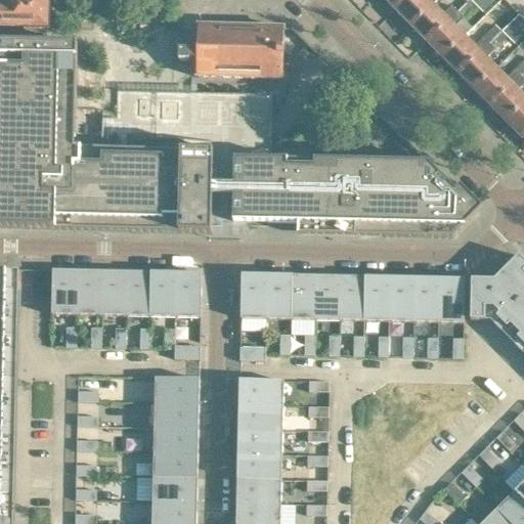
[(2,0),(2,5),(0,5),(0,9),(0,29),(47,30),(49,30),(49,0),(2,0)]
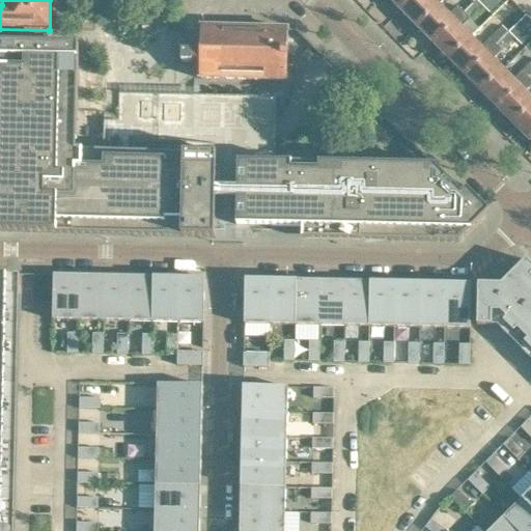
[(389,0),(400,10),(411,0),(389,0)]
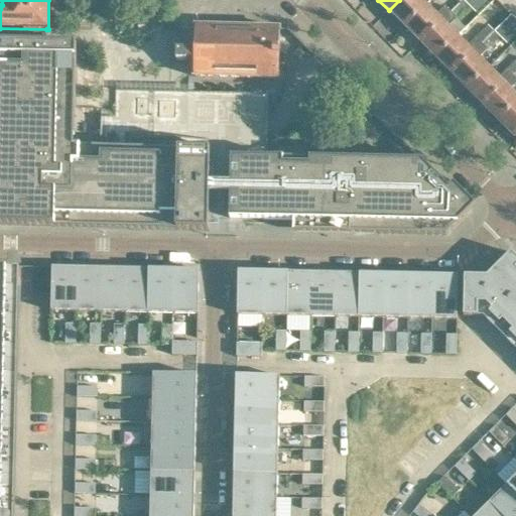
[(399,0),(389,10),(405,26),(425,6),(419,0),(399,0)]
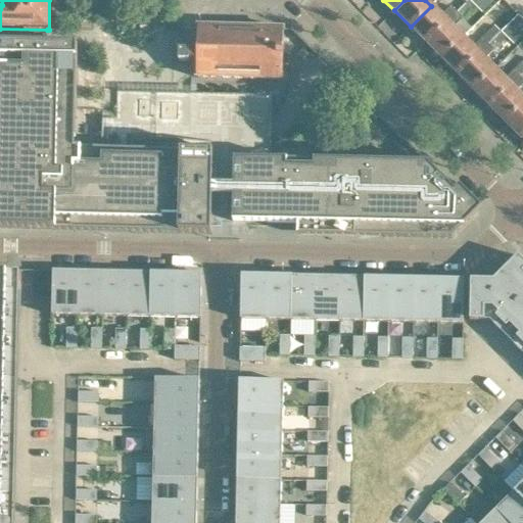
[(481,13),(494,0),(469,0),(467,3),(457,12),(426,43),(442,58),(463,38),(471,30),(462,20),(475,7),(481,13)]
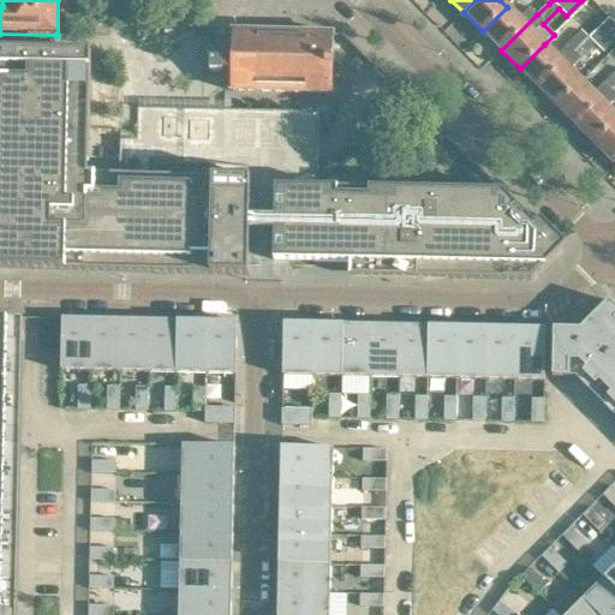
[(483,31),(501,51),(537,15),(530,7),(518,18),(507,7),(483,31)]
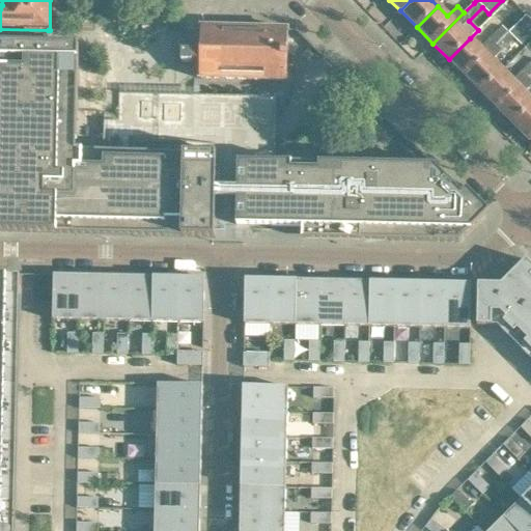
[(530,21),(526,16),(508,33),(465,76),(481,92),(502,72),(493,61),(514,39),(521,47),(530,35),(530,21)]
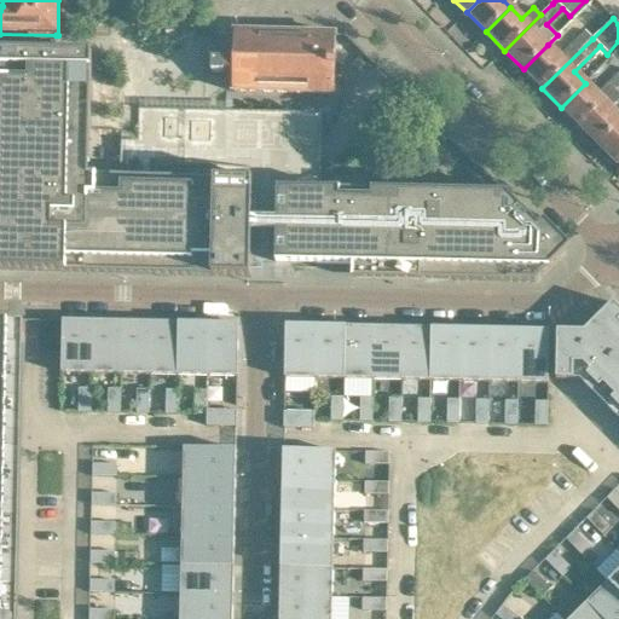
[(548,45),(524,69),(542,88),(593,39),(585,32),(560,57),(548,45)]
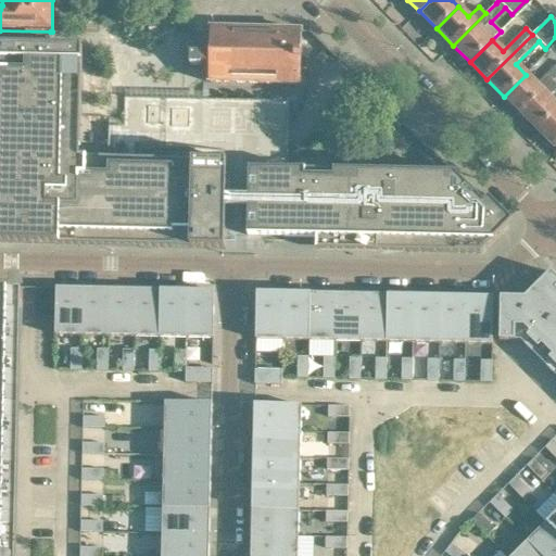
[(210,83),(300,85),(301,42),(301,30),(289,30),(238,29),(211,29),(211,32),(211,37),(210,55),(202,55),(202,54),(190,54),(190,65),(201,66),(201,65),(210,65),(210,83)]
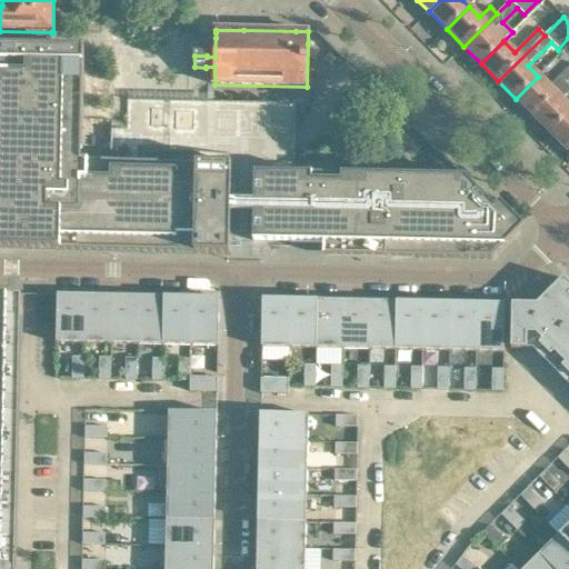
[(111,162),(82,161),(83,119),(85,50),(52,49),(13,49),(0,48),(0,249),(109,252),(230,255),(230,227),(231,212),(231,165),(230,165),(231,153),(143,151),(143,163),(127,162),(111,162)]
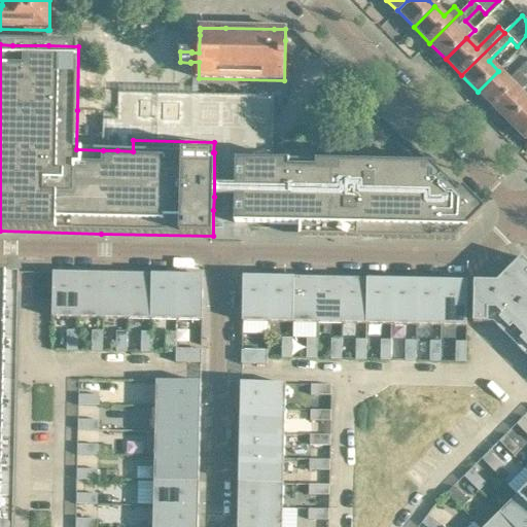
[(478,92),(493,107),(526,74),(526,62),(508,80),(498,71),(478,92)]
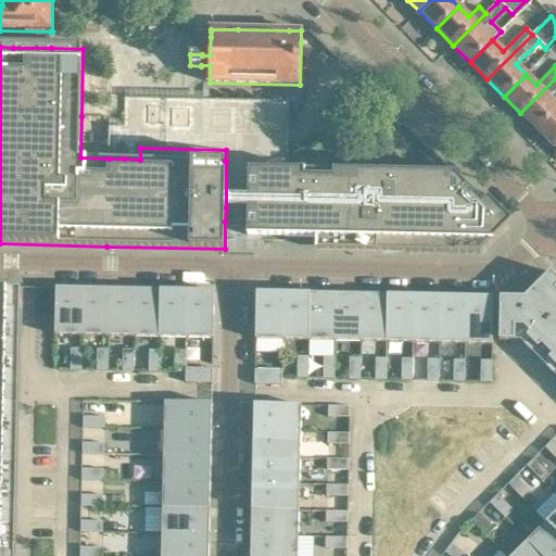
[(555,78),(520,113),(538,130),(555,112),(555,104),(550,98),(555,91),(555,78)]
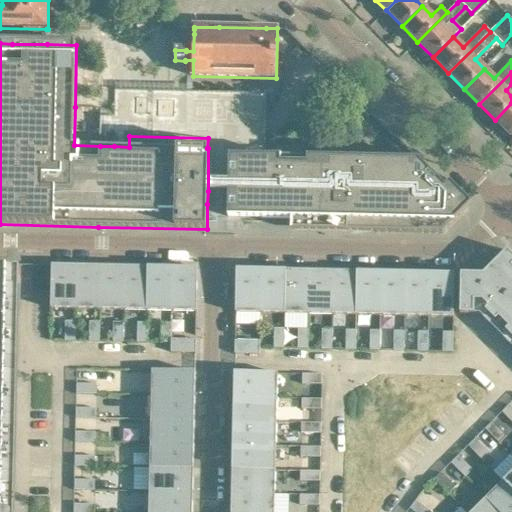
[(511,103),(495,120),(510,136),(511,134),(511,103)]
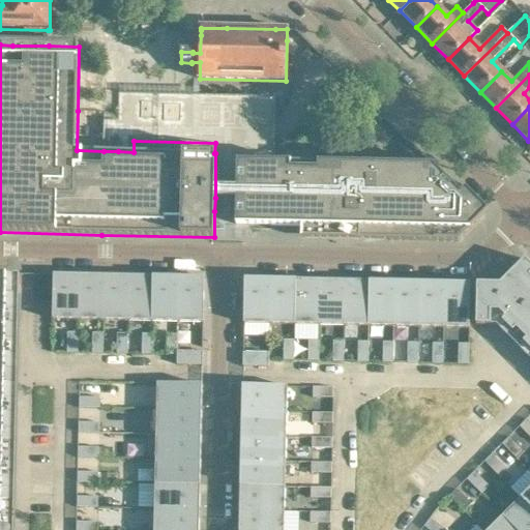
[(241,225),(301,227),(301,239),(334,239),(344,239),(376,240),(390,240),(459,242),(483,217),(432,165),(423,165),(415,165),(401,165),(393,165),(379,164),(318,163),(311,163),(273,162),(247,162),(237,162),(237,170),(237,199),(236,211),(236,225),(241,225)]
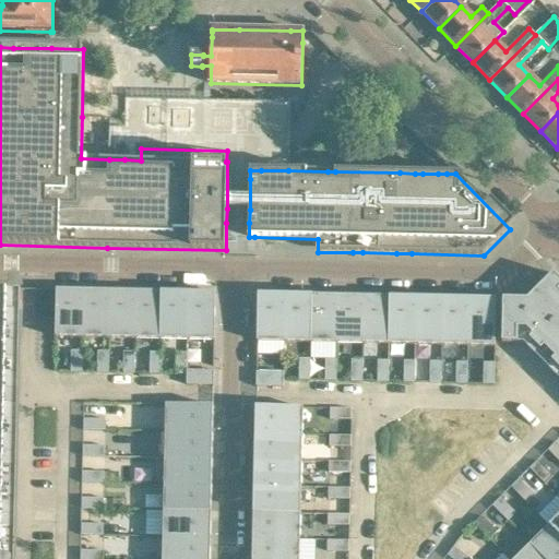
[(238,209),(227,209),(226,223),(238,223),(249,223),(250,210),(238,209)]
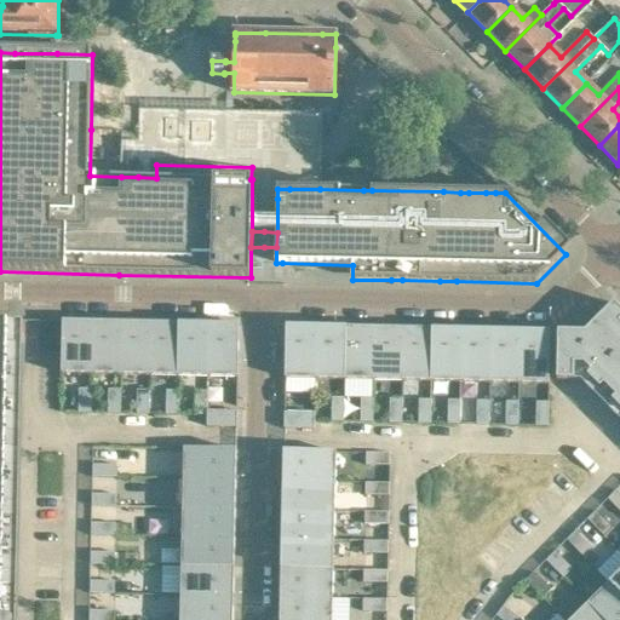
[(585,333),(558,332),(557,380),(575,380),(580,380),(584,384),(619,420),(619,309),(614,304),(585,333)]
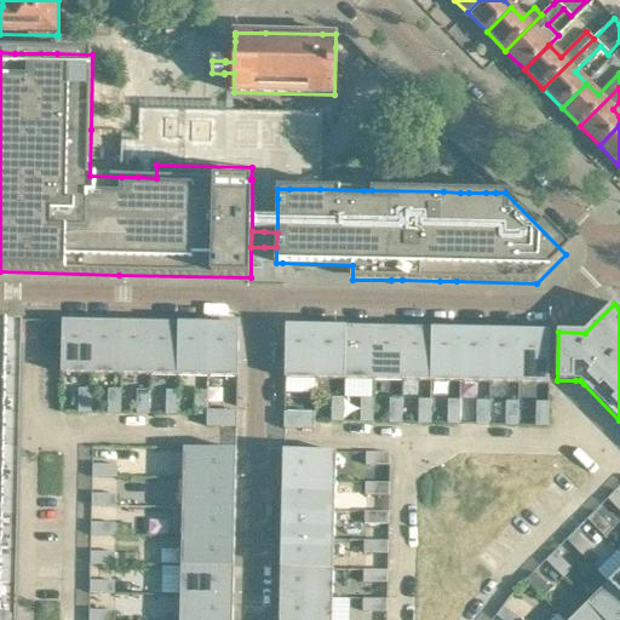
[(0,619),(17,619),(23,355),(23,344),(22,344),(22,332),(23,321),(6,320),(0,320),(0,619)]
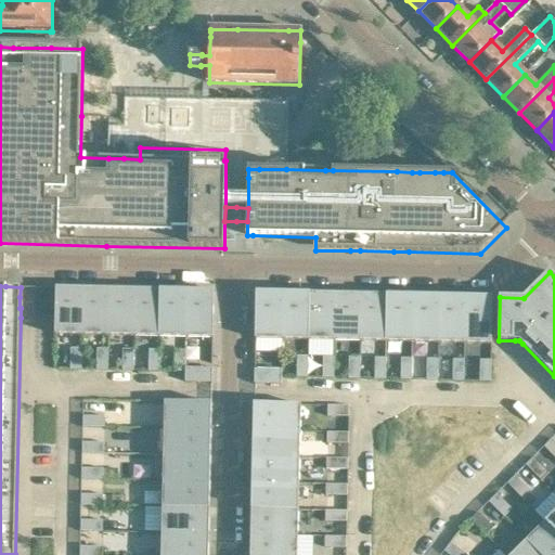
[(82,288),(56,287),(56,294),(55,320),(55,335),(81,335),(82,288)]
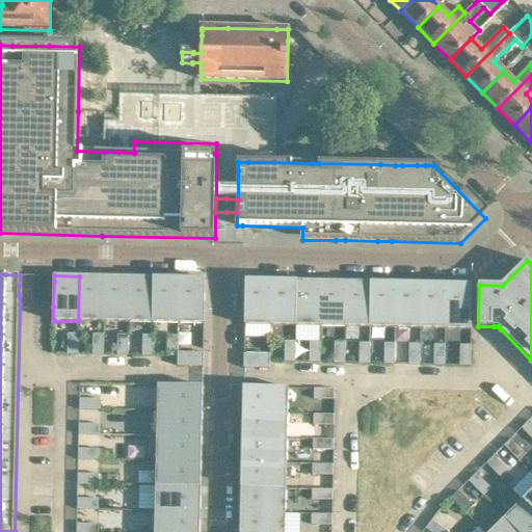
[(105,276),(79,276),(78,321),(104,322),(105,276)]
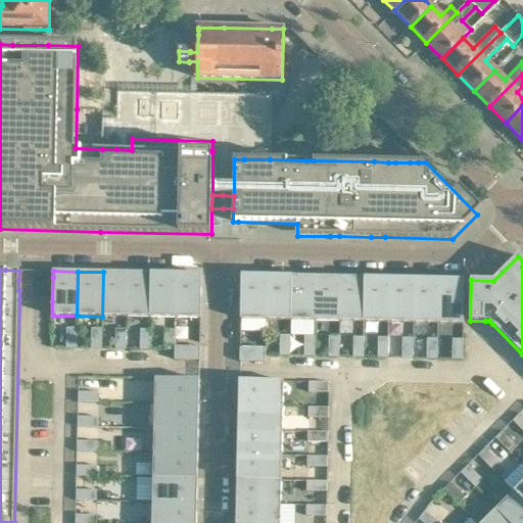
[(102,317),(127,317),(127,273),(103,272),(102,317)]
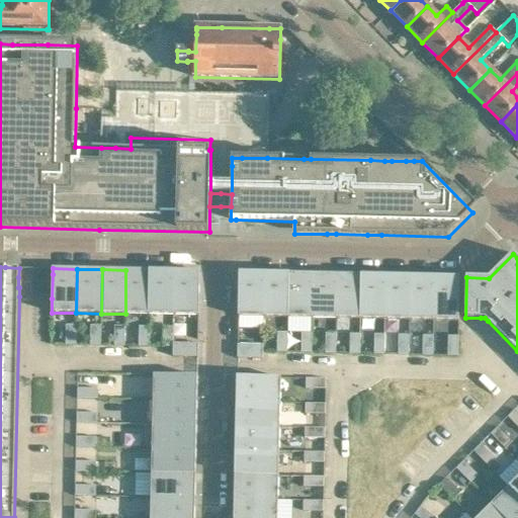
[(150,270),(125,270),(125,314),(149,315),(150,270)]
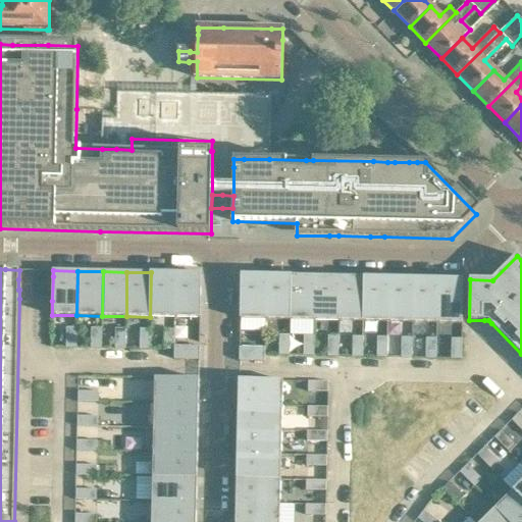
[(175,273),(151,272),(150,317),(175,317),(175,273)]
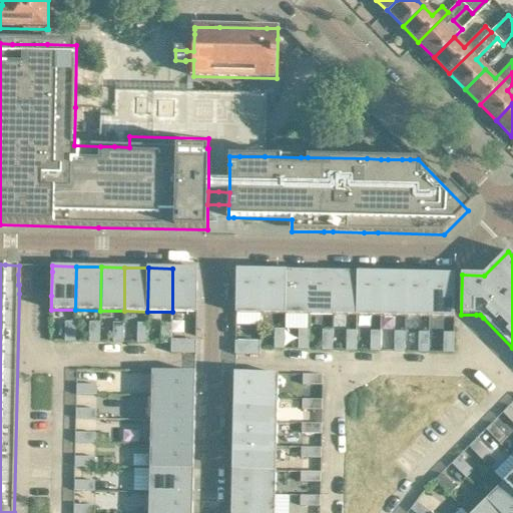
[(172,269),(172,312),(196,313),(197,270),(172,269)]
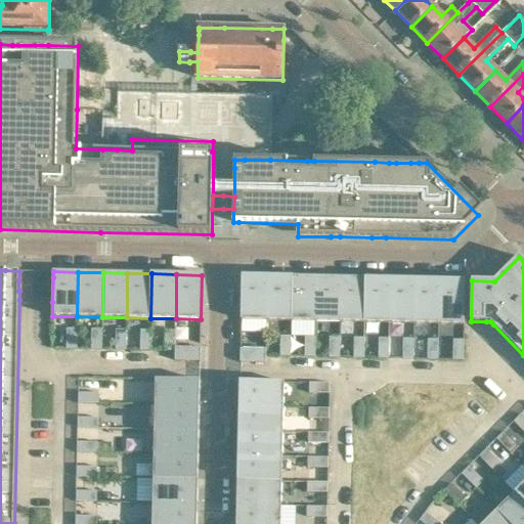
[(266,320),(267,276),(242,275),(241,320),(266,320)]
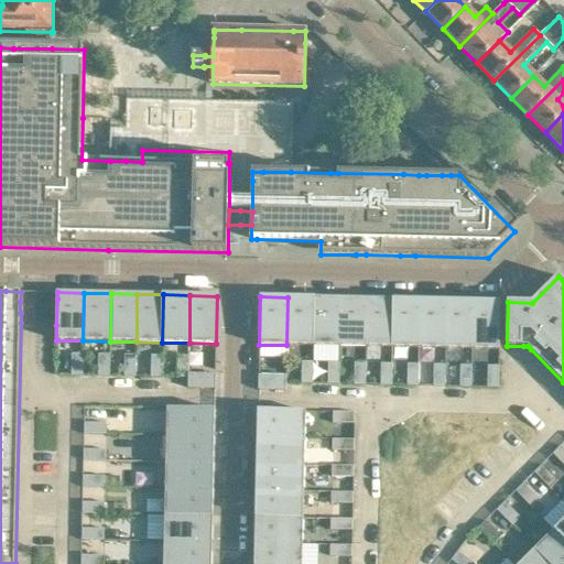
[(314,297),(288,297),(286,345),(313,346),(314,297)]
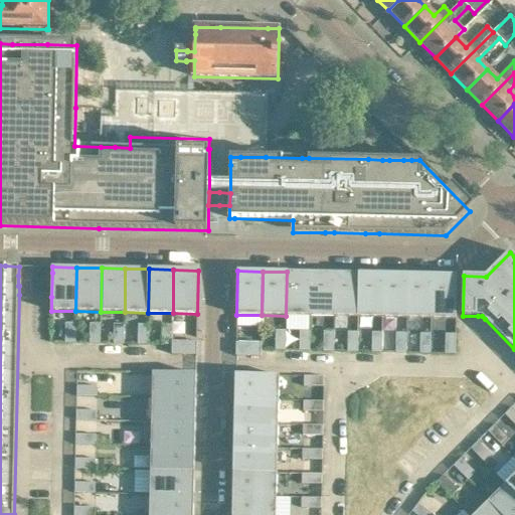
[(311,273),(287,272),(286,316),(310,316),(311,273)]
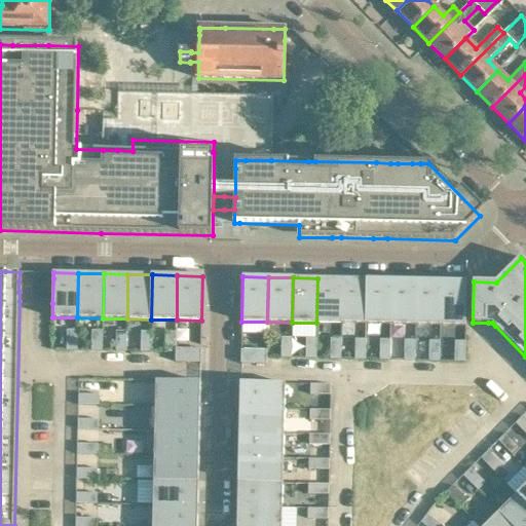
[(342,279),(317,278),(316,323),(341,324),(342,279)]
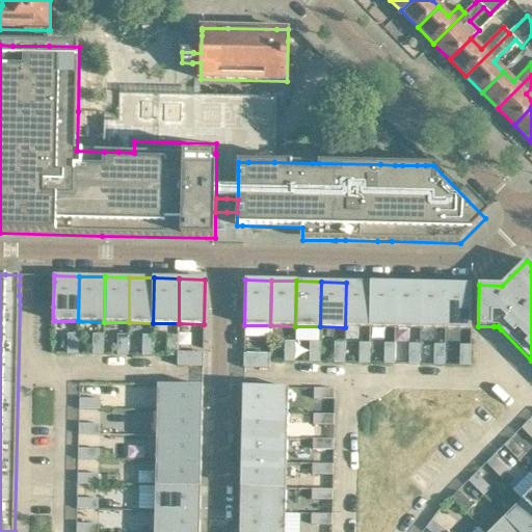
[(371,283),(346,283),(345,327),(370,327),(371,283)]
